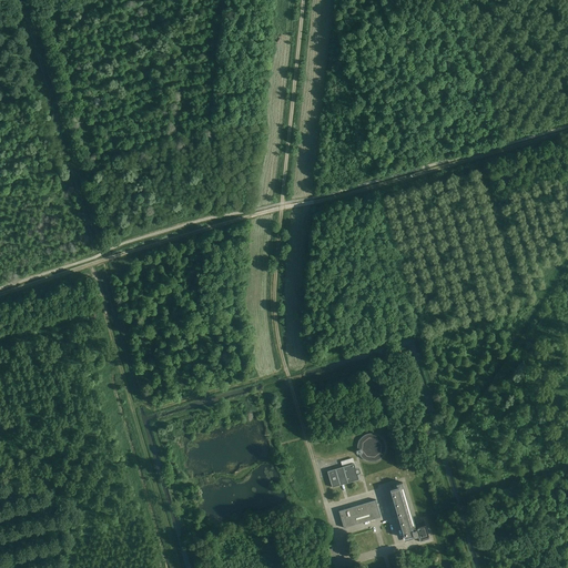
[(361,438),(359,439),(358,442),(358,443),(357,444),(357,445),(357,446),(357,447),(357,448),(357,449),(357,450),(358,452),(358,453),(358,454),(359,455),(359,456),(361,457),(362,457),(362,458),(363,459),(364,459),(365,460),(366,460),(367,462),(368,462),(369,462),(371,462),(372,462),(373,462),(374,462),(375,462),(376,460),(377,460),(378,460),(379,459),(381,458),(382,457),(383,457),(383,456),(384,455),(385,454),(385,453),(385,452),(385,450),(386,449),(386,448),(386,447),(386,446),(386,445),(385,444),(385,443),(385,442),(384,440),(384,439),(383,439),(383,438),(382,437),(381,436),(379,435),(377,434),(376,434),(375,434),(374,434),(373,433),(372,433),(371,433),(369,433),(368,434),(367,434),(366,434),(365,435),(364,435),(363,436),(362,437),(361,438)]
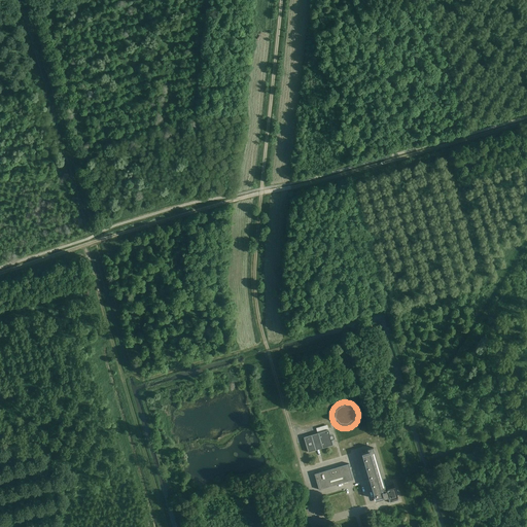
[(328,430),(317,433),(304,437),(308,452),(334,445),(331,438),(334,438),(332,435),(330,435),(328,430)]
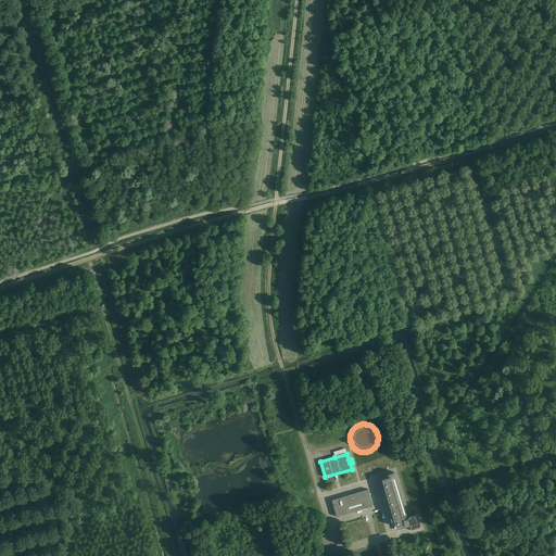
[(393,472),(388,474),(389,477),(382,479),(396,528),(403,527),(402,525),(404,523),(405,526),(409,525),(406,513),(393,472)]
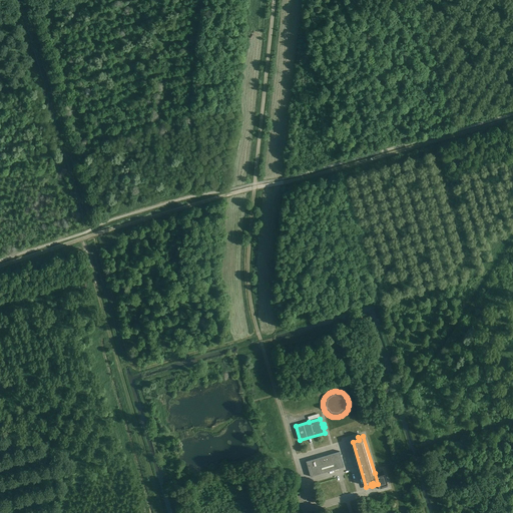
[(344,467),(340,452),(326,456),(326,454),(316,457),(317,458),(307,461),(311,476),(344,467)]
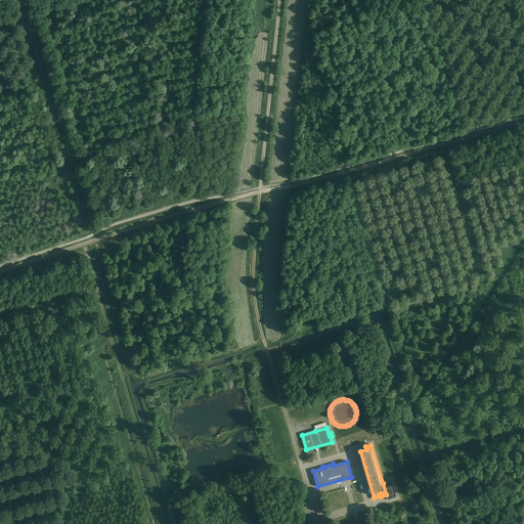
[(391,480),(385,482),(383,483),(386,494),(387,499),(396,497),(391,480)]
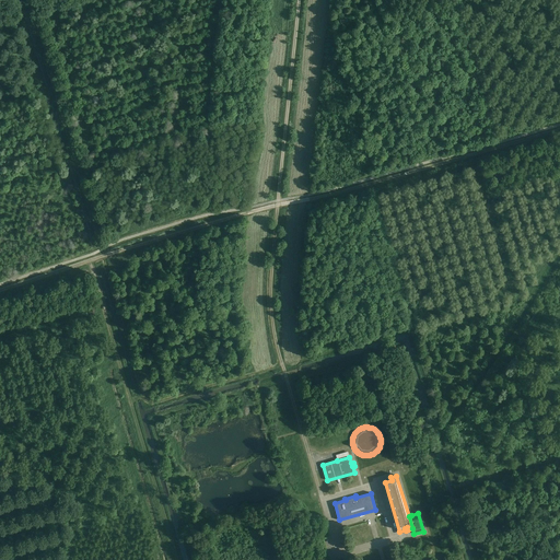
All buildings are outlined.
